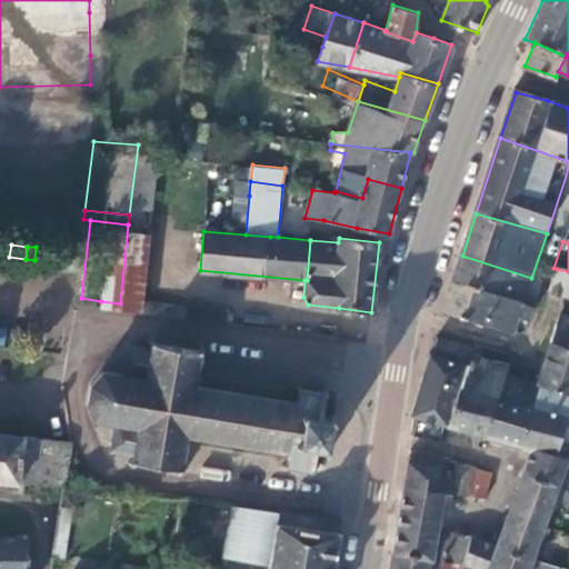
[(526,296),(531,278),(462,256),(452,285),(533,310),(537,300),(526,296)]
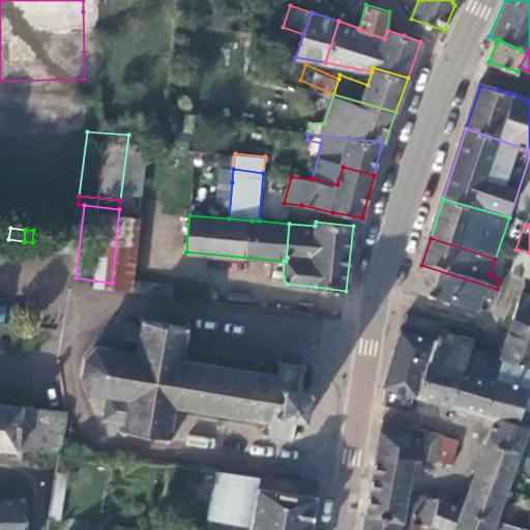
[(529,253),(519,251),(512,275),(529,280),(529,253)]
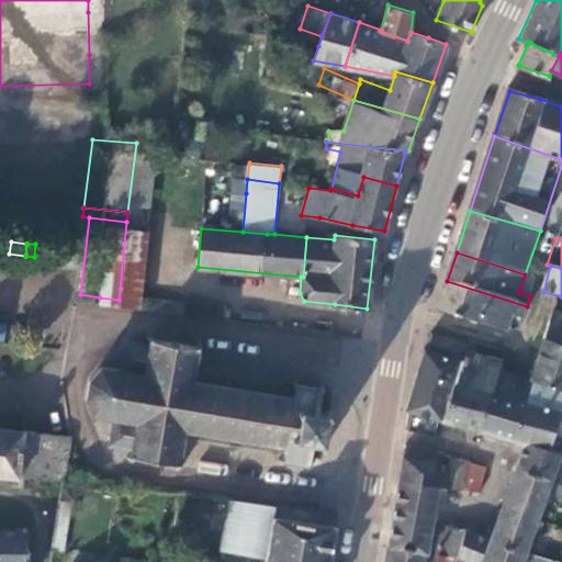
[(527,306),(447,281),(438,311),(506,333),(512,316),(523,319),(527,306)]
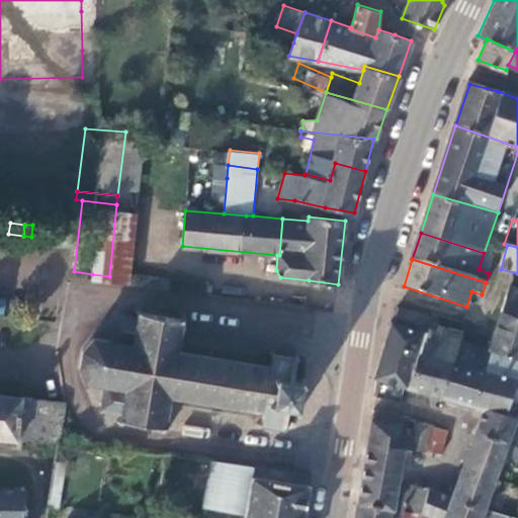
[(150,281),(185,285),(187,272),(151,268),(150,281)]
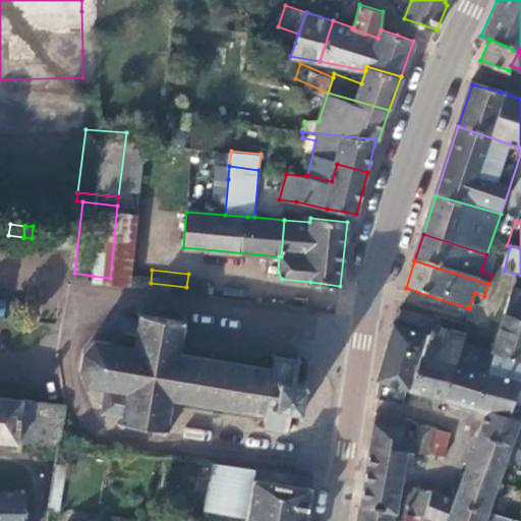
[(520,323),(520,294),(513,292),(505,317),(520,323)]
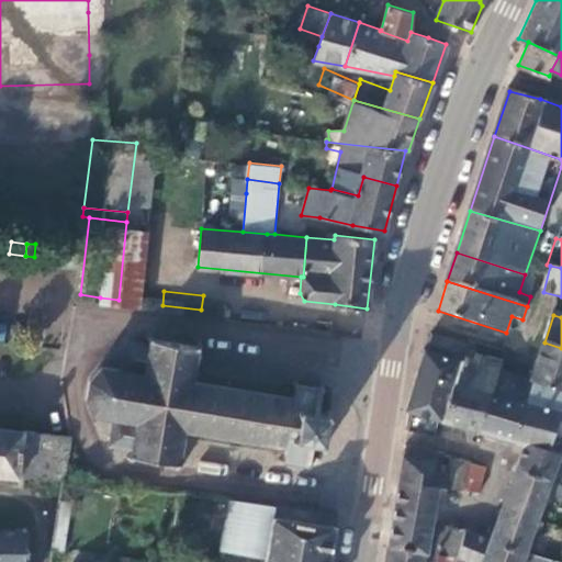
[(113,416),(109,445),(131,448),(131,450),(127,453),(131,459),(135,454),(175,461),(178,467),(182,463),(179,458),(183,427),(287,445),(284,452),(279,457),(283,462),(287,459),(305,462),(307,467),(313,462),(310,458),(313,439),(319,440),(323,446),(327,441),(324,437),(327,415),(333,409),(329,405),(325,409),(318,408),(321,390),(326,385),(322,381),(317,385),(300,382),(296,377),(292,381),(296,386),(294,395),(192,380),(197,348),(202,344),(199,339),(194,344),(154,337),(150,332),(146,335),(148,338),(148,343),(126,338),(122,367),(101,363),(89,377),(86,394),(93,413),(113,416)]
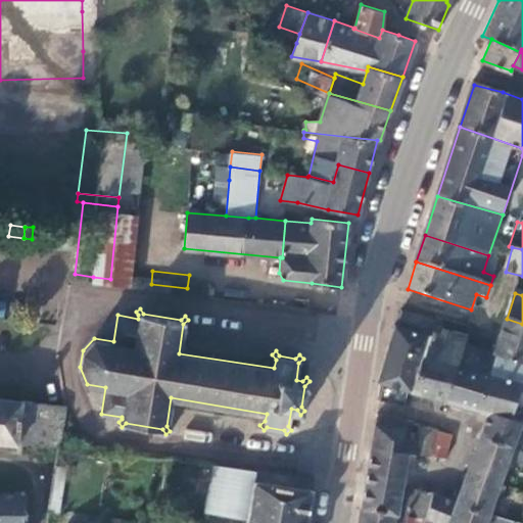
[(431,340),(436,325),(401,314),(396,329),(431,340)]
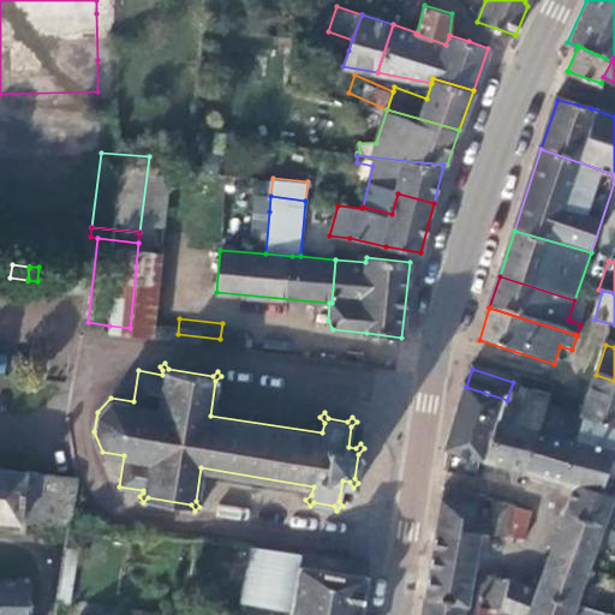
[(614,381),(596,375),(581,419),(584,419),(614,428),(614,381)]
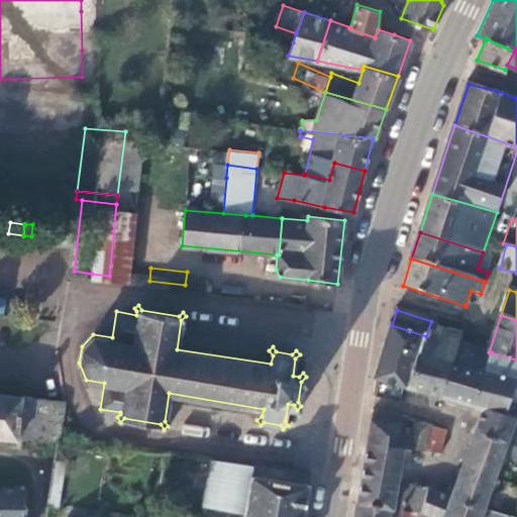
[(456,353),(462,334),(436,328),(439,318),(432,316),(431,321),(426,336),(409,391),(441,401),(456,353)]
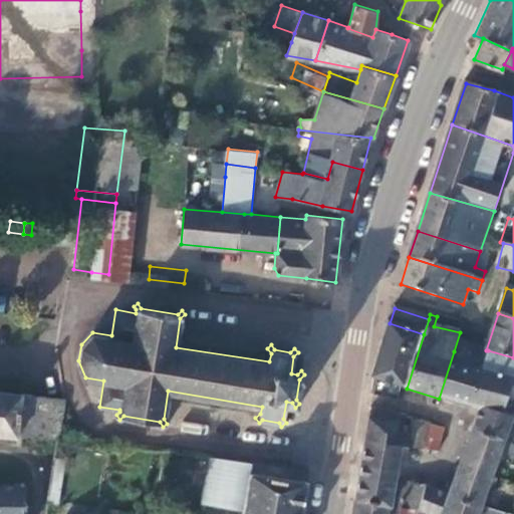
[(407,389),(424,334),(390,323),(388,323),(371,378),(376,379),(373,398),(399,403),(401,391),(407,389)]
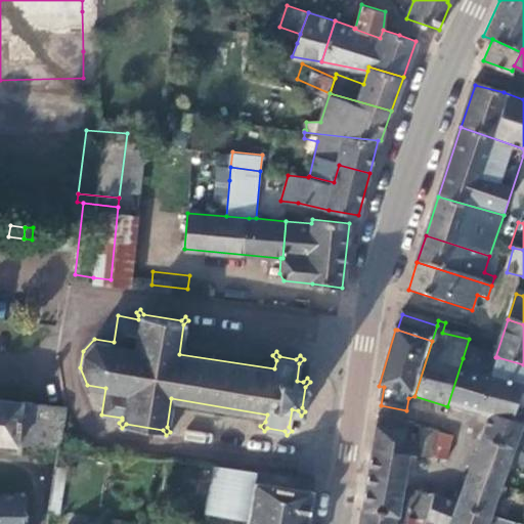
[(480,416),(497,357),(495,357),(472,352),(470,359),(463,358),(447,406),(480,416)]
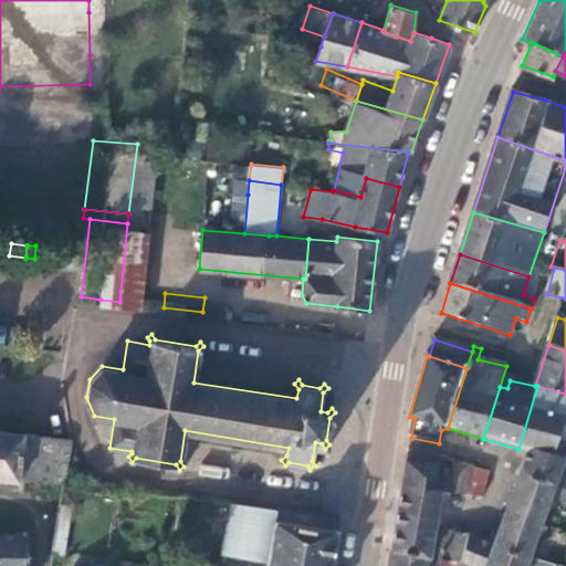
[(553,454),(565,416),(565,394),(537,386),(519,449),(528,452),(531,447),(553,454)]
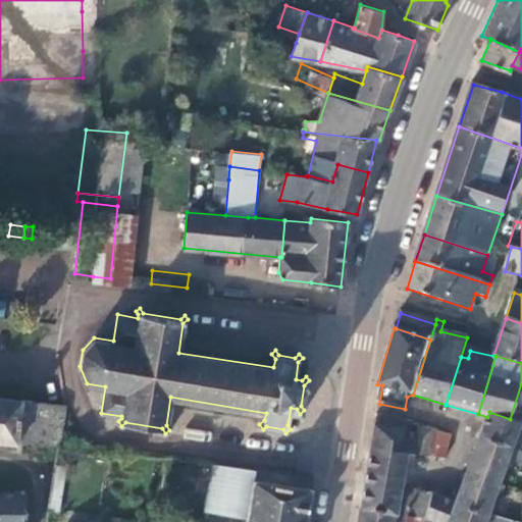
[(63,405),(60,405),(0,397),(0,441),(14,444),(15,440),(57,446),(58,444),(63,405)]
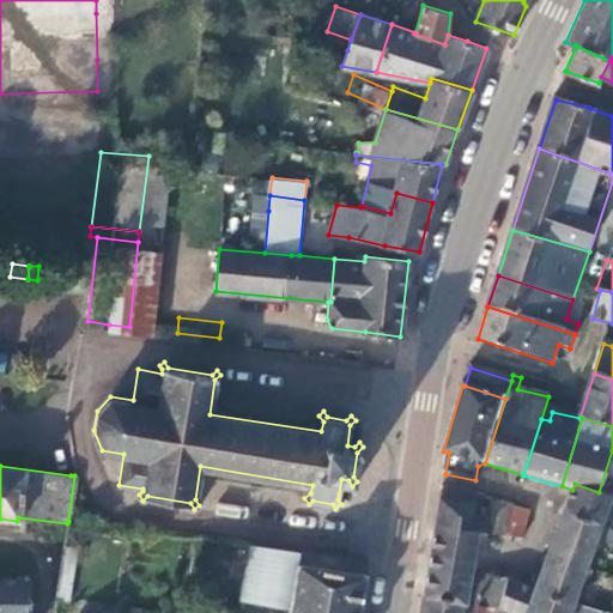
[(575,484),(572,490),(564,515),(611,529),(612,530),(612,511),(608,510),(612,496),(599,492),(575,484)]
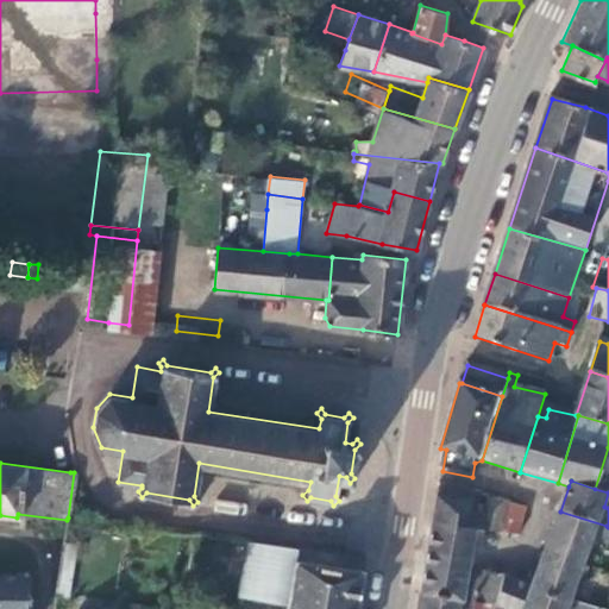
[(466,504),(470,494),(440,488),(438,498),(466,504)]
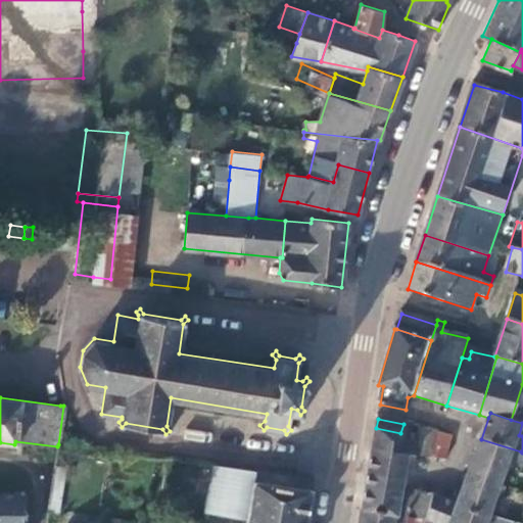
[(420,427),(403,424),(400,433),(418,437),(420,430),(420,427)]
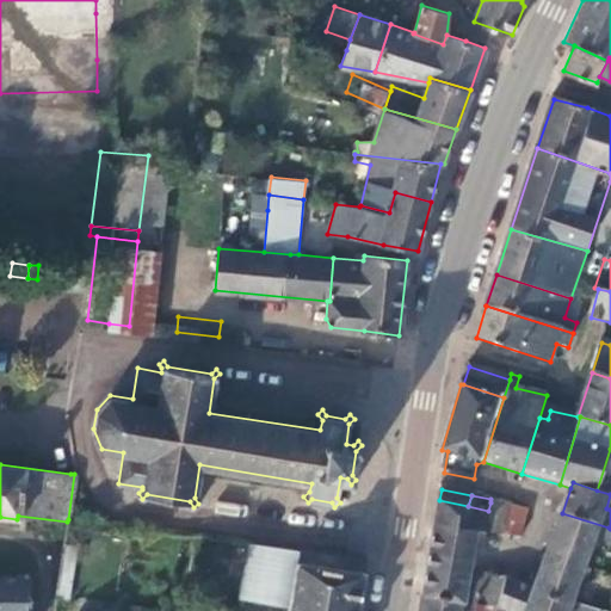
[(464,530),(468,506),(439,500),(430,555),(473,562),(477,534),(464,530)]
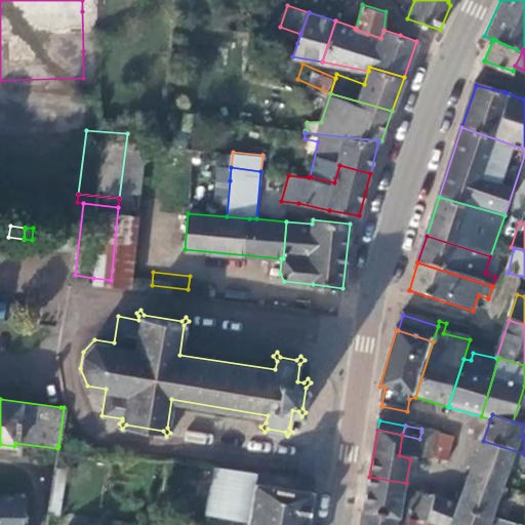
[(421,432),(419,439),(417,455),(432,461),(433,459),(439,437),(421,432)]
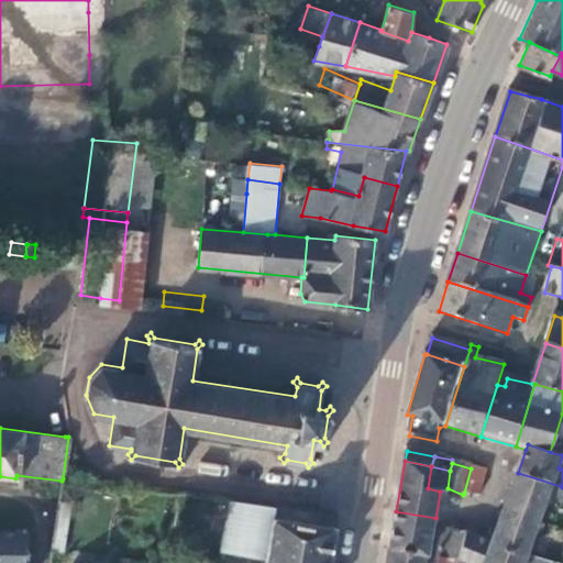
[(448,488),(450,471),(431,466),(428,488),(440,492),(446,493),(448,488)]
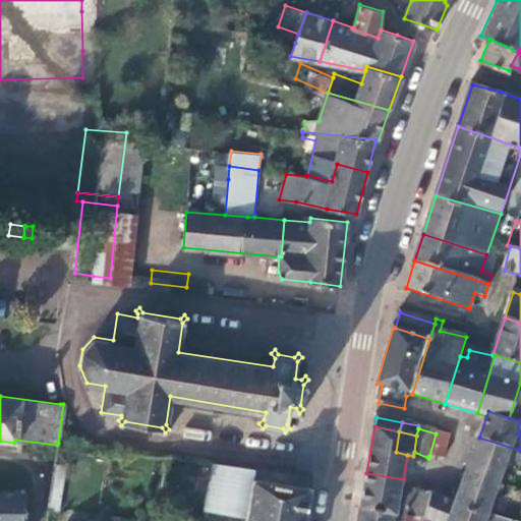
[(436,433),(429,456),(445,460),(452,437),(436,433)]
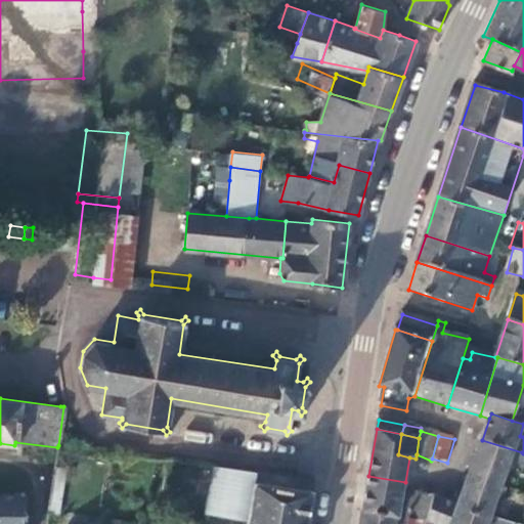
[(519,460),(522,452),(482,440),(470,475),(501,486),(512,456),(519,460)]
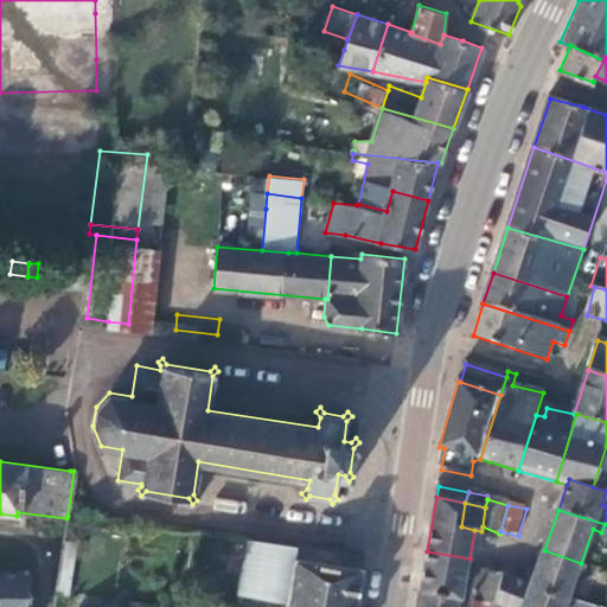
[(286,606),(289,548),(230,535),(223,590),(286,606)]
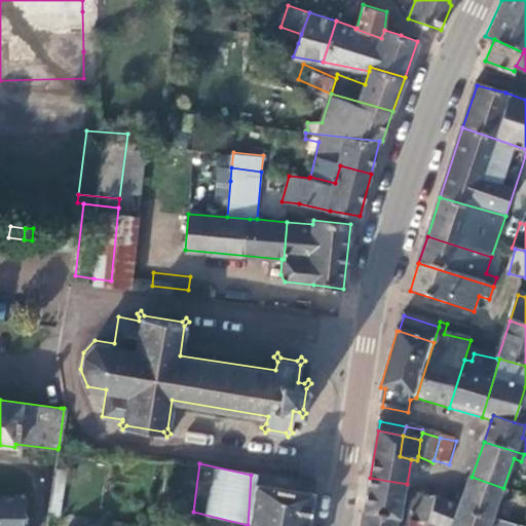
[(307,525),(315,479),(258,471),(251,518),(248,525),(307,525)]
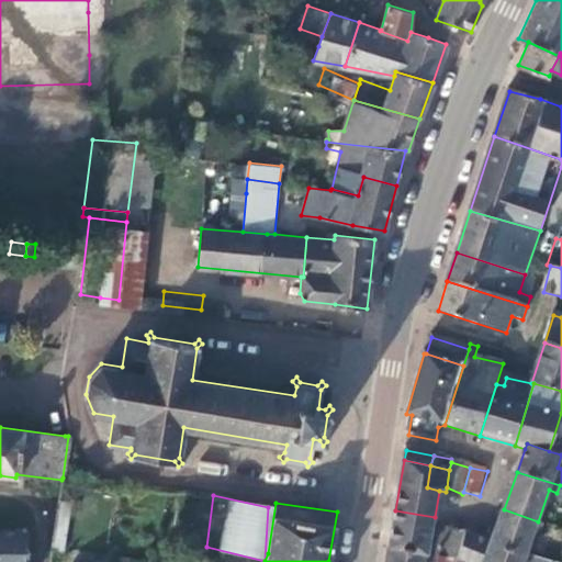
[(541,561),(526,557),(538,521),(504,509),(492,546),(486,561),(541,561)]
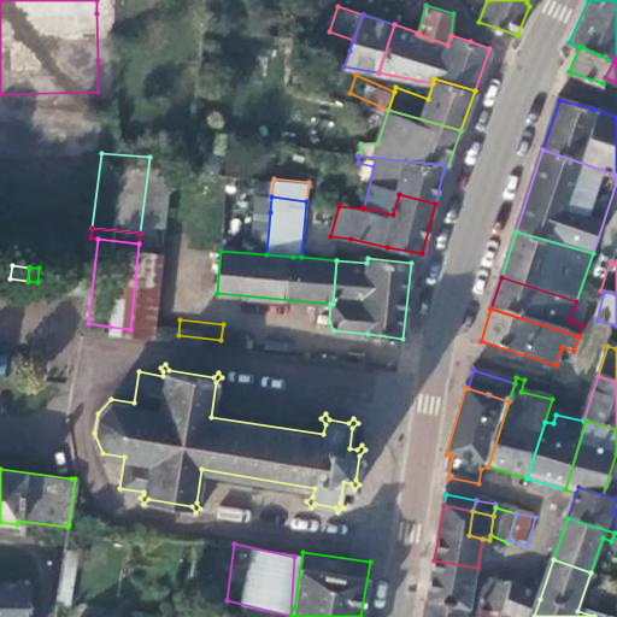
[(470,601),(477,568),(434,560),(427,604),(468,611),(481,613),(504,616),(505,616),(534,616),(540,599),(509,586),(486,581),(479,604),(470,601)]
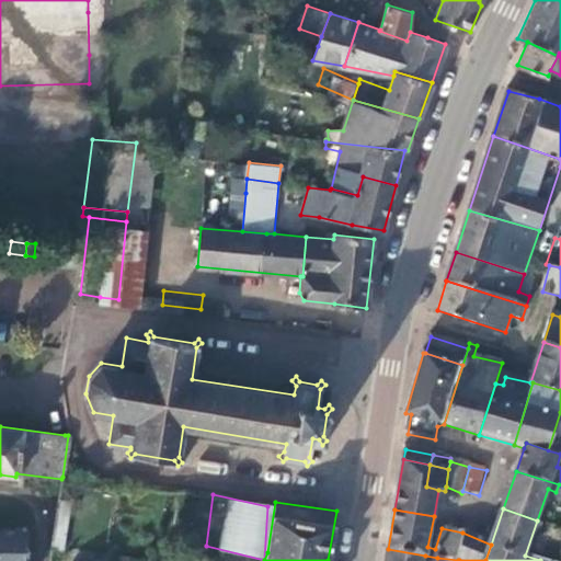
[(29,560),(29,527),(0,527),(0,559),(6,559),(4,560),(29,560)]
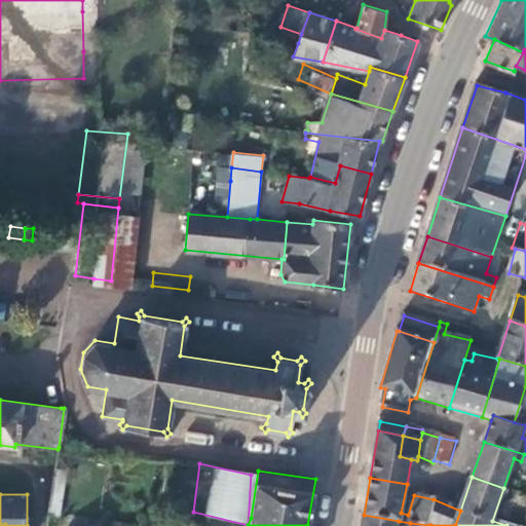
[(398,525),(399,521),(364,515),(362,525),(398,525)]
